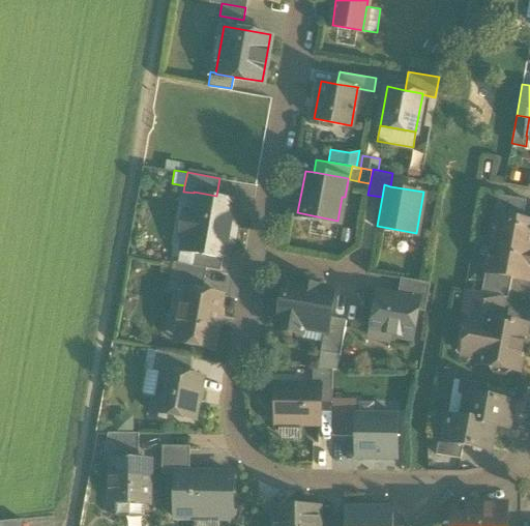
[(223,254),(231,255),(235,234),(231,234),(236,203),(216,199),(216,196),(194,192),(194,193),(190,211),(183,210),(179,233),(185,234),(195,247),(194,251),(213,254),(213,252),(223,254)]
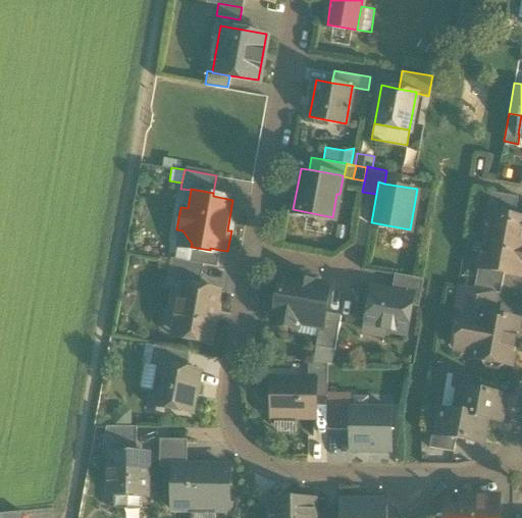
[(488,210),(514,215),(518,195),(491,190),(488,210)]
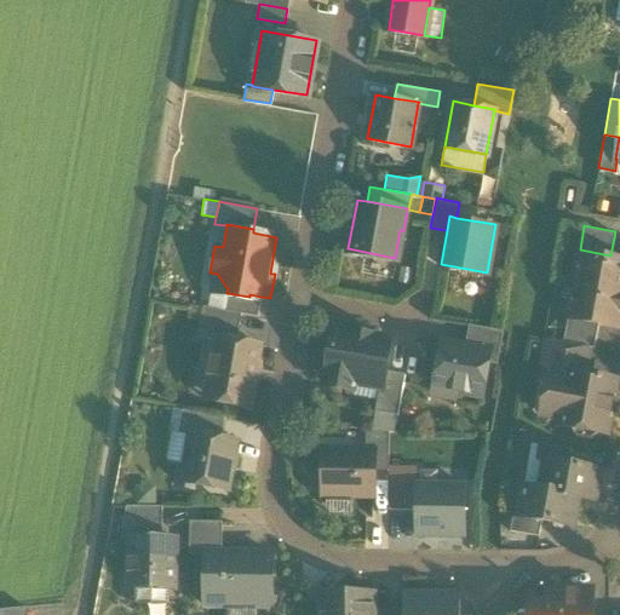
[(573,283),(580,285),(619,291),(619,257),(610,256),(580,249),(579,249),(579,252),(586,253),(583,266),(577,265),(569,270),(568,277),(573,282),(573,283)]
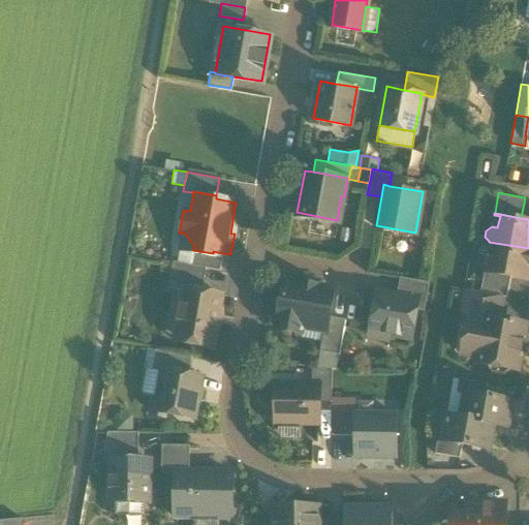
[(495,243),(489,242),(487,254),(493,255),(495,243)]
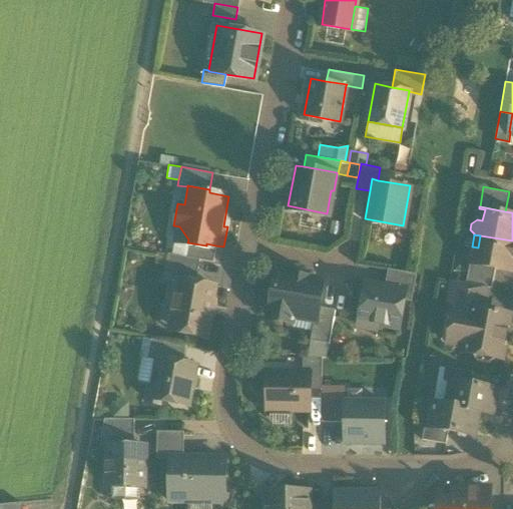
[(512,240),(480,235),(478,247),(472,246),(467,250),(465,257),(469,262),(495,267),(512,270),(512,268),(512,240)]
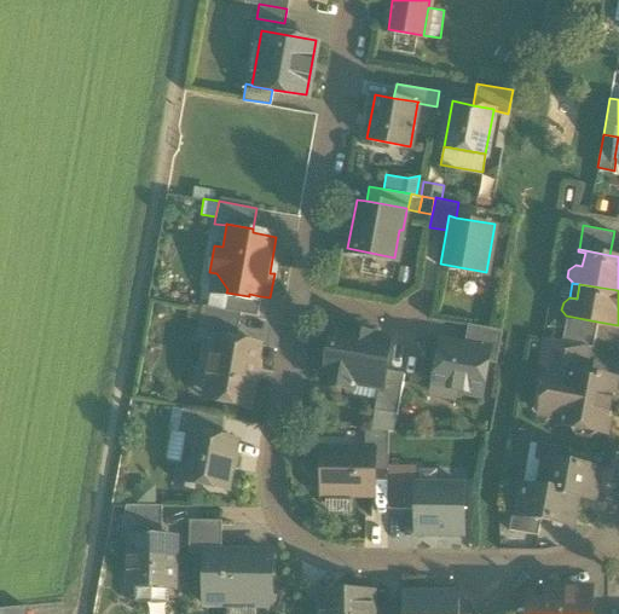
[(224,308),(226,293),(209,289),(206,305),(224,308)]
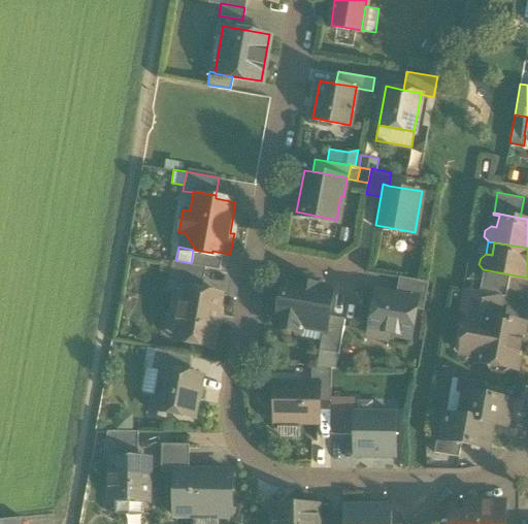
[(193,250),(191,263),(175,260),(172,260),(168,285),(183,287),(184,286),(201,289),(205,265),(220,268),(222,253),(212,251),(212,253),(193,250)]
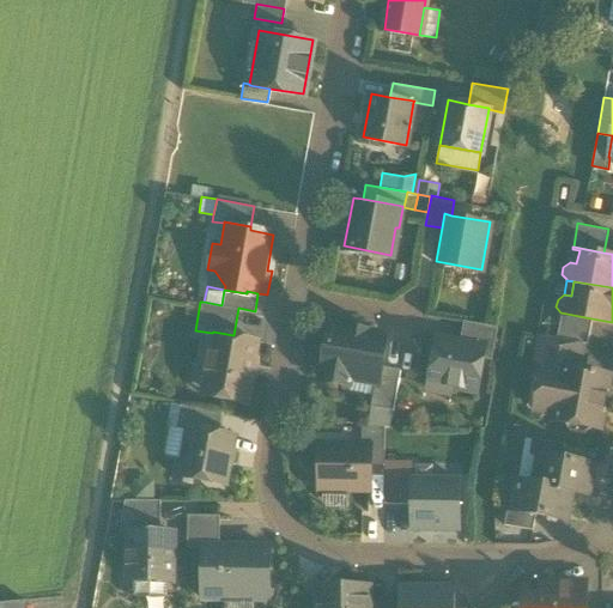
[(560,314),(557,336),(583,341),(587,341),(592,318),(560,312),(560,314)]
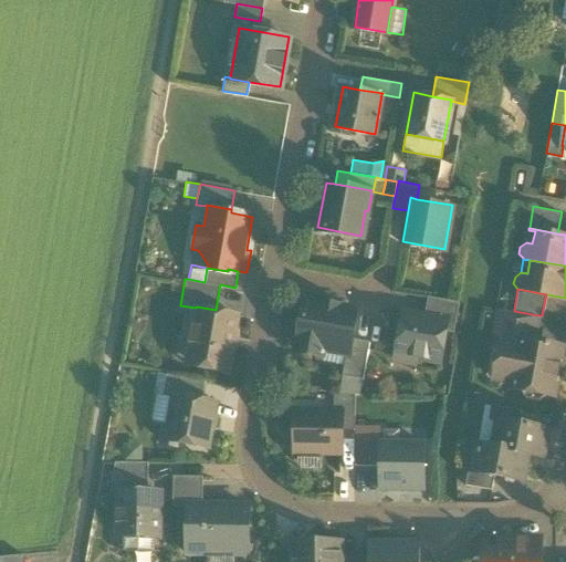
[(447,320),(456,322),(459,301),(428,295),(425,314),(448,319),(447,320)]
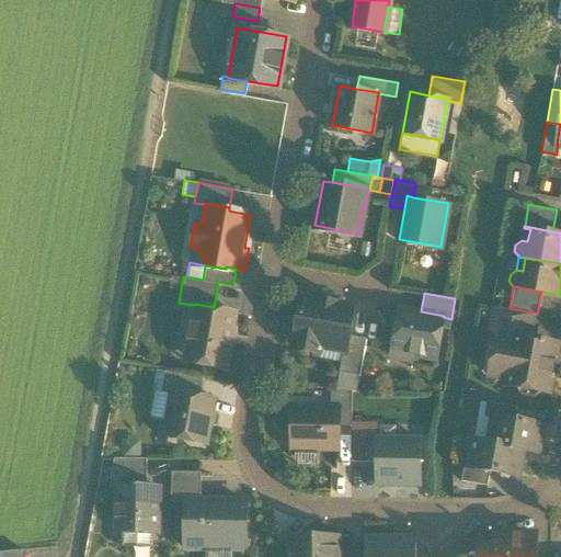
[(295,347),(318,351),(319,343),(344,348),(345,349),(347,334),(352,310),(347,304),(335,302),(333,304),(322,302),(320,299),(304,296),(295,347)]
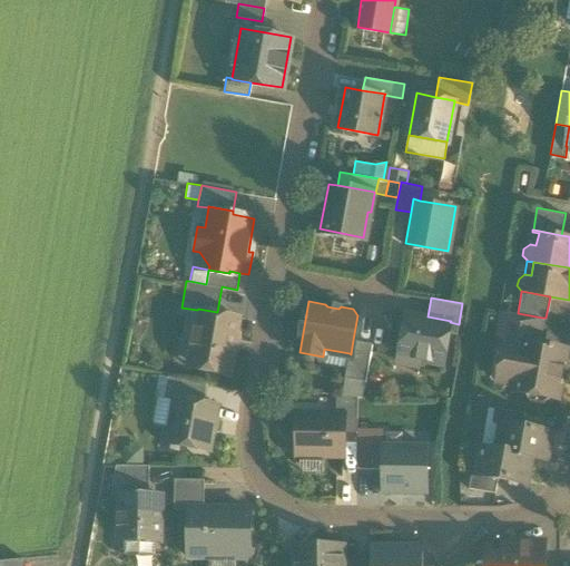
[(199,368),(228,372),(233,349),(232,347),(233,334),(236,333),(238,316),(217,312),(198,309),(197,310),(195,325),(189,329),(188,339),(192,344),(196,345),(198,349),(196,362),(199,368)]
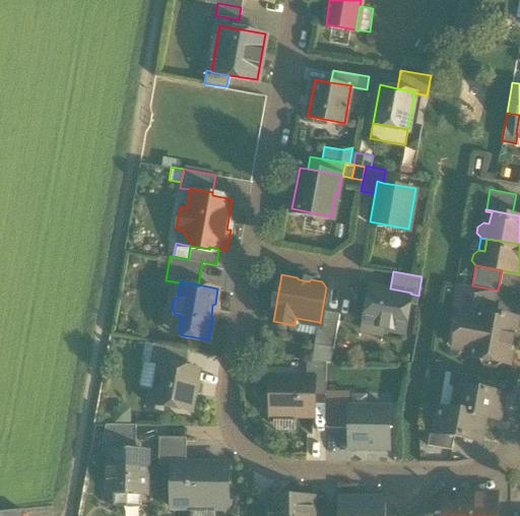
[(491,311),(495,289),(472,285),(458,282),(453,314),(459,315),(461,306),(491,311)]
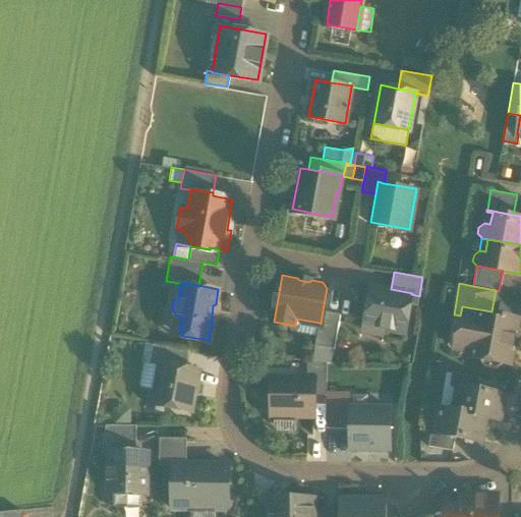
[(364,325),(405,332),(411,294),(412,293),(391,289),(371,286),(364,325)]
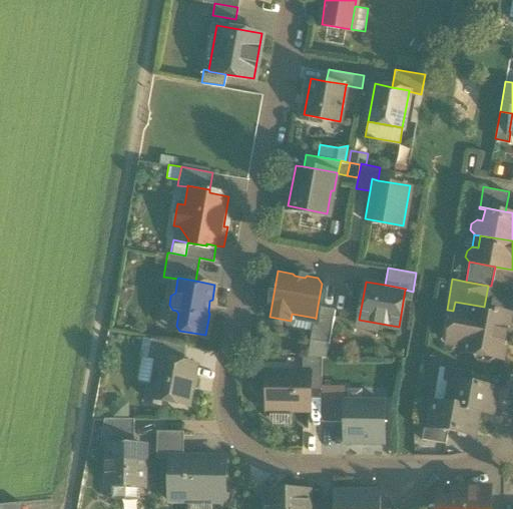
[(476,359),(489,361),(494,358),(494,356),(501,357),(508,321),(501,311),(484,307),(455,302),(453,311),(450,326),(459,327),(456,341),(457,342),(463,350),(473,352),(473,354),(476,359)]
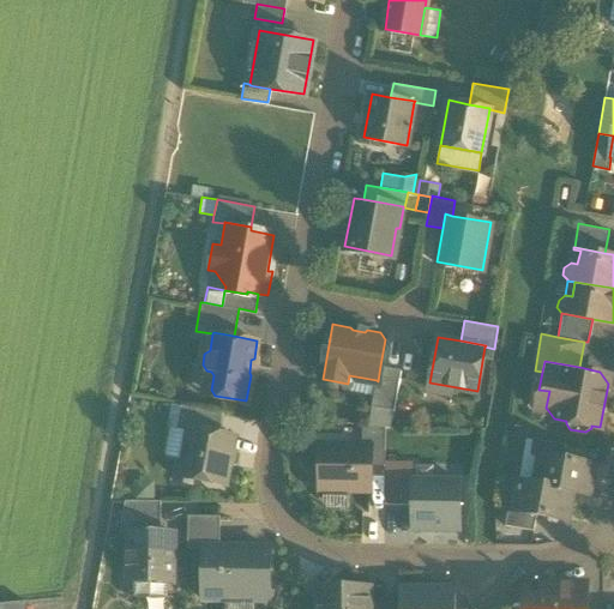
[(372,405),(395,409),(402,369),(380,366),(378,381),(377,380),(374,393),(372,405)]
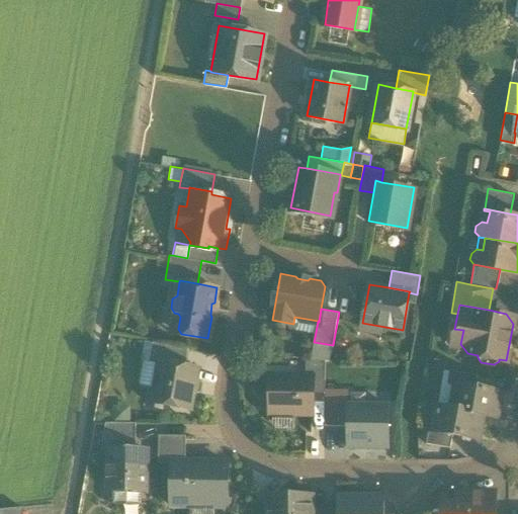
[(294,317),(293,324),(292,328),(316,332),(318,321),(294,317)]
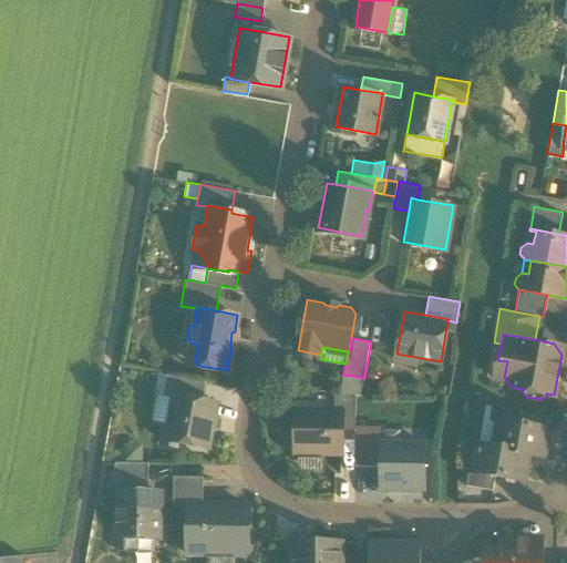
[(495,377),(505,378),(504,377),(507,361),(497,360),(495,377)]
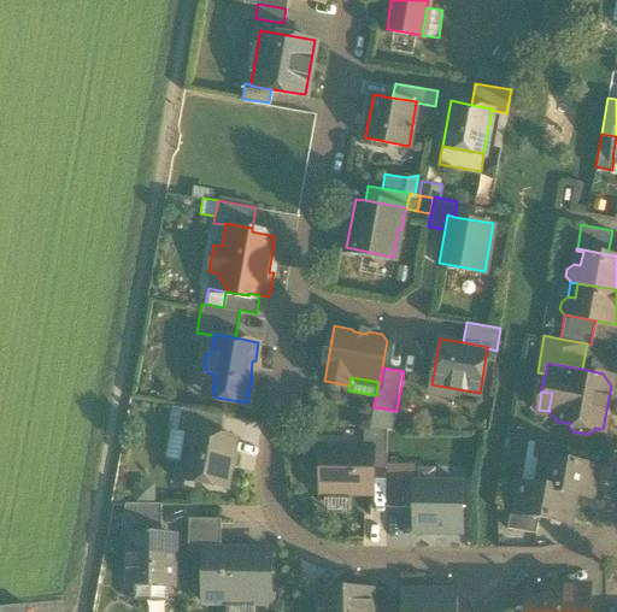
[(177,429),(182,406),(171,405),(168,427),(170,428),(177,429)]
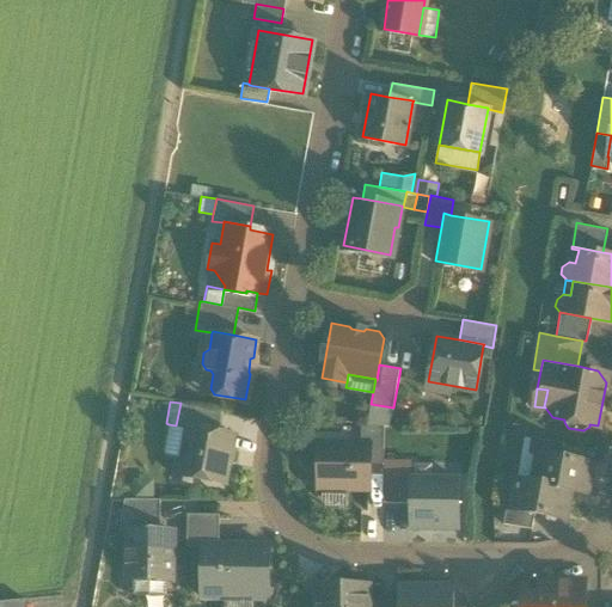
[(188,425),(219,431),(222,410),(181,403),(176,425),(188,428),(188,425)]
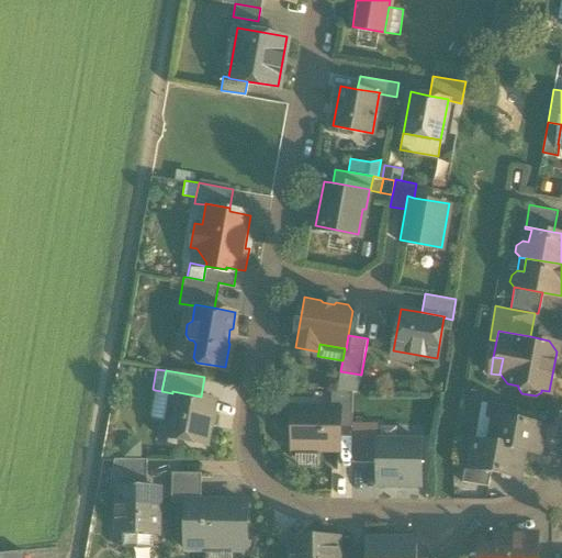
[(361,375),(340,371),(336,389),(352,390),(358,390),(361,375)]
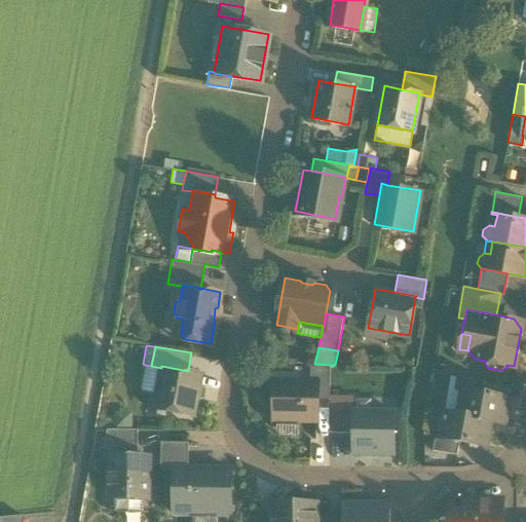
[(309,364),(310,381),(317,381),(316,397),(329,397),(329,395),(330,365),(314,364),(309,364)]
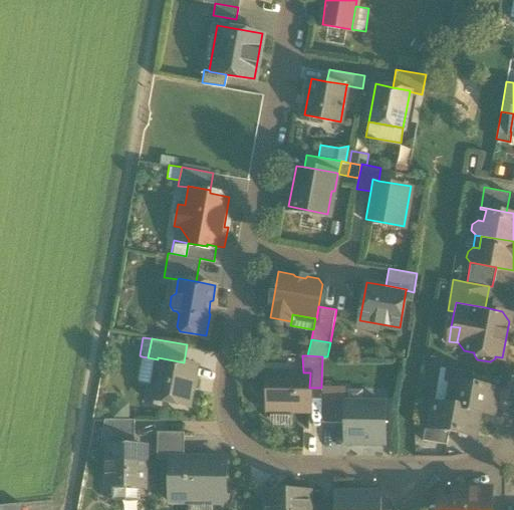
[(154,383),(158,359),(148,357),(142,356),(138,379),(154,383)]
